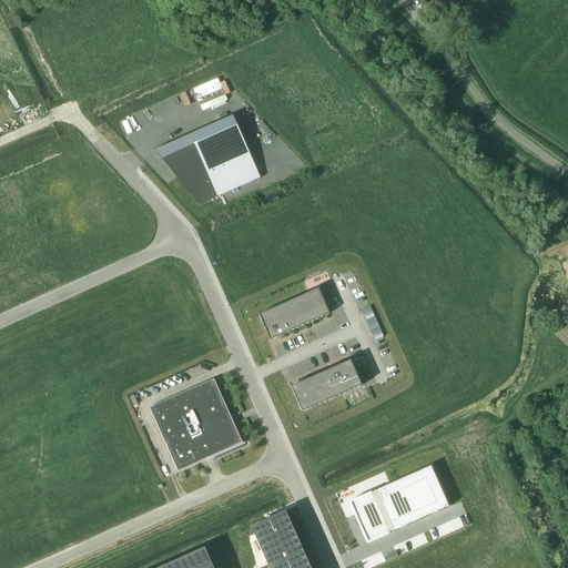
[(442,9),(447,3),(444,0),(437,0),(435,2),(442,9)]
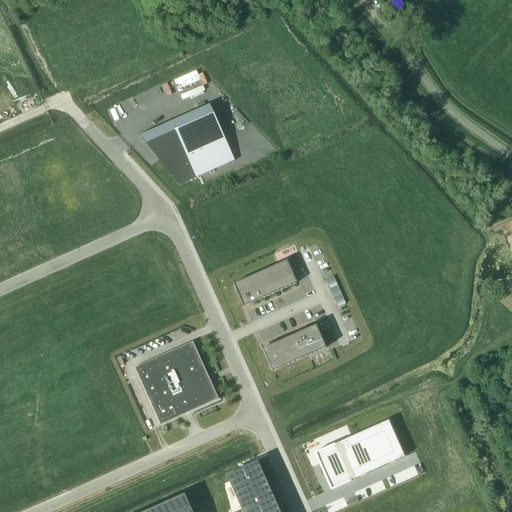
[(210,105),(139,136),(141,138),(142,137),(179,183),(178,184),(179,185),(234,160),(210,105)]
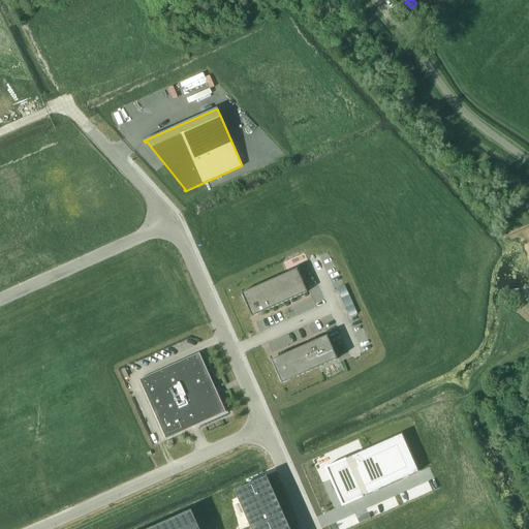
[(297,269),(241,293),(251,317),(307,292),(297,269)]
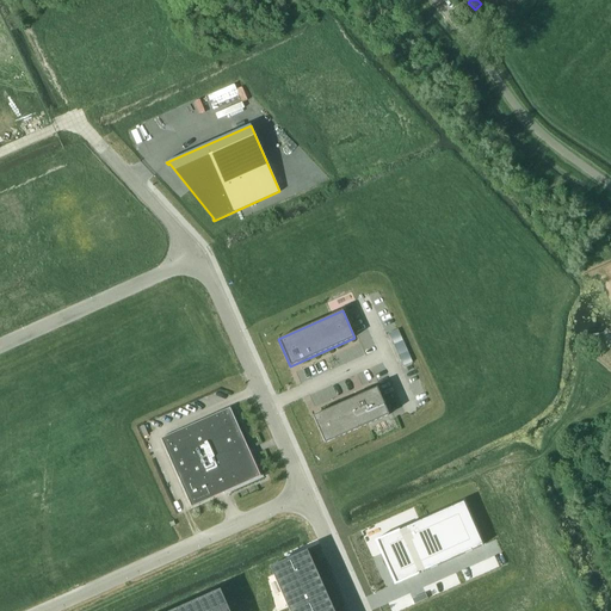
[(403,340),(397,329),(389,333),(394,345),(403,340)]
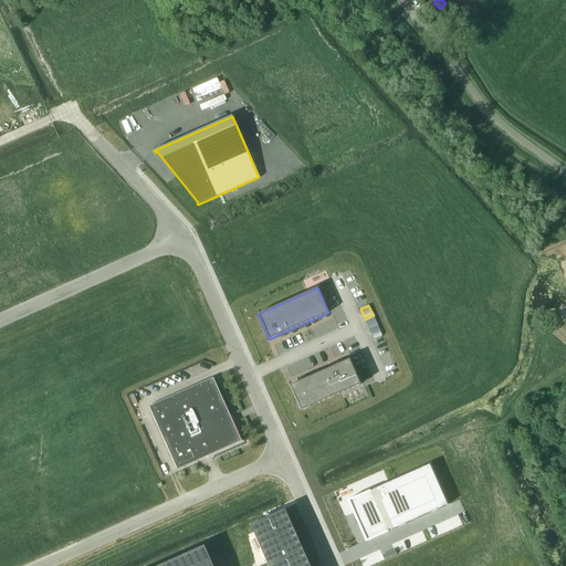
[(383,336),(378,325),(369,329),(374,339),(383,336)]
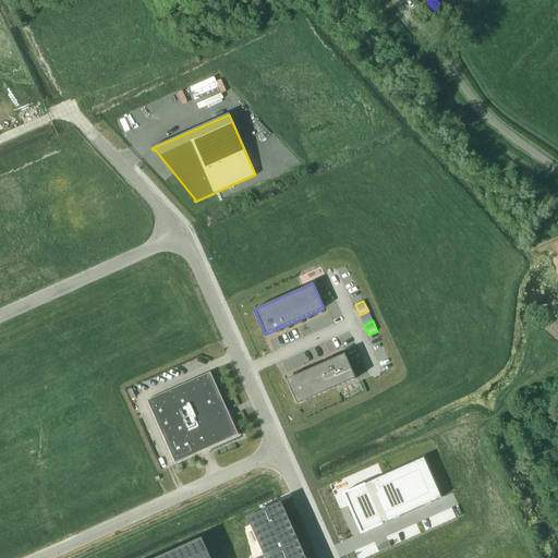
[(330,361),(284,381),(296,405),(356,378),(350,368),(349,365),(343,354),(332,360),(330,361)]
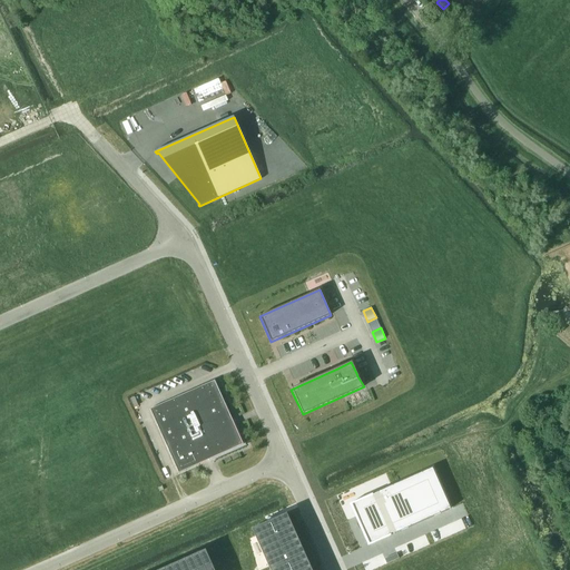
[(243,444),(215,381),(150,410),(179,473),(243,444)]
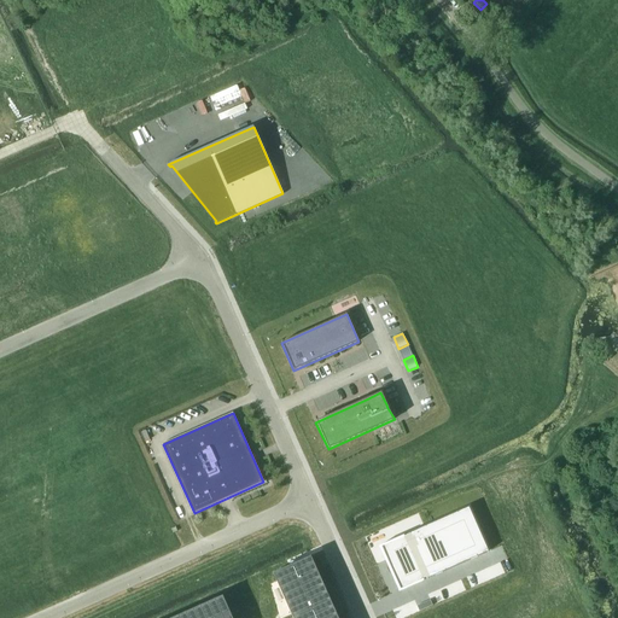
[(465,501),(377,541),(397,584),(484,544),(465,501)]
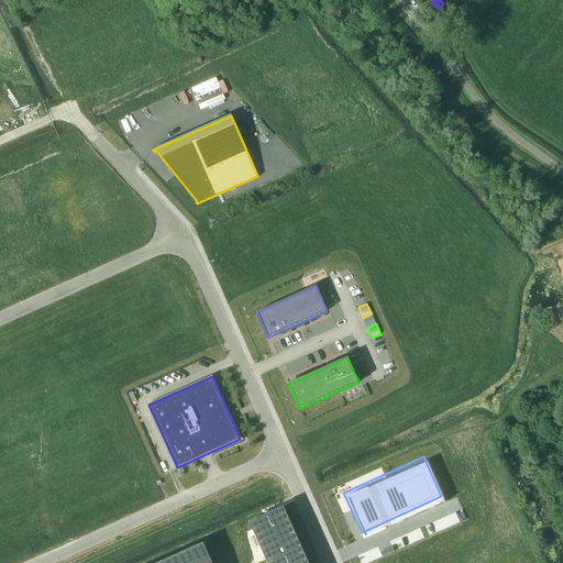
[(263,515),(249,521),(263,555),(266,562),(308,562),(283,506),(263,515)]
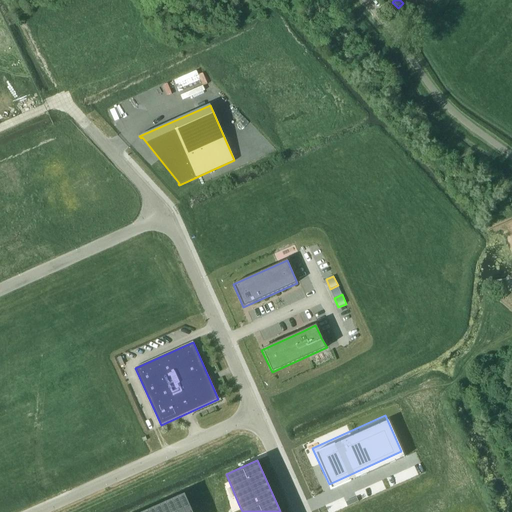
[(192,511),(184,493),(142,511),(192,511)]
